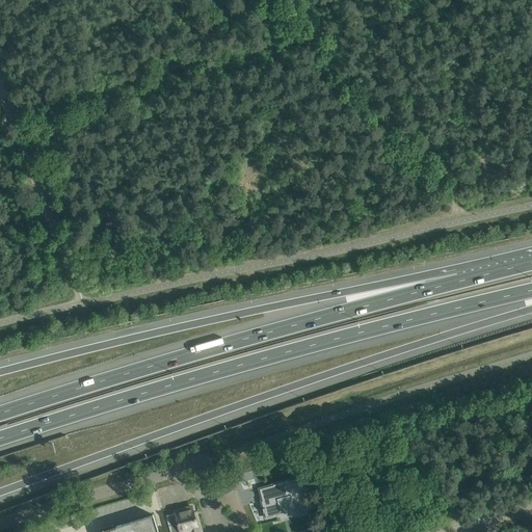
[(271,485),(258,489),(262,503),(263,503),(265,508),(263,508),(264,512),(266,517),(281,513),(280,511),(292,507),(293,511),(303,509),(301,501),(300,499),(307,497),(301,477),(286,481),(271,484),(271,485)]
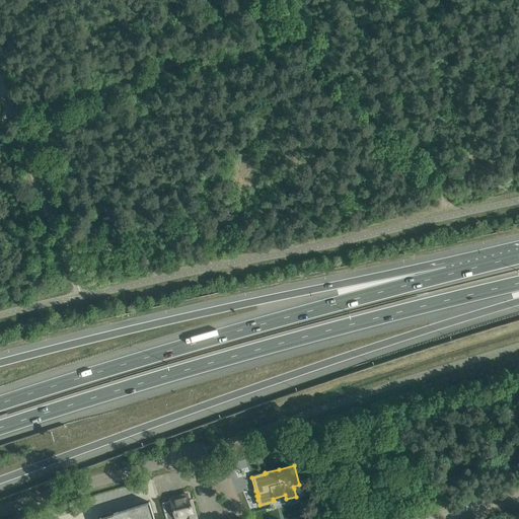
[(94,495),(95,503),(106,503),(106,494),(94,495)]
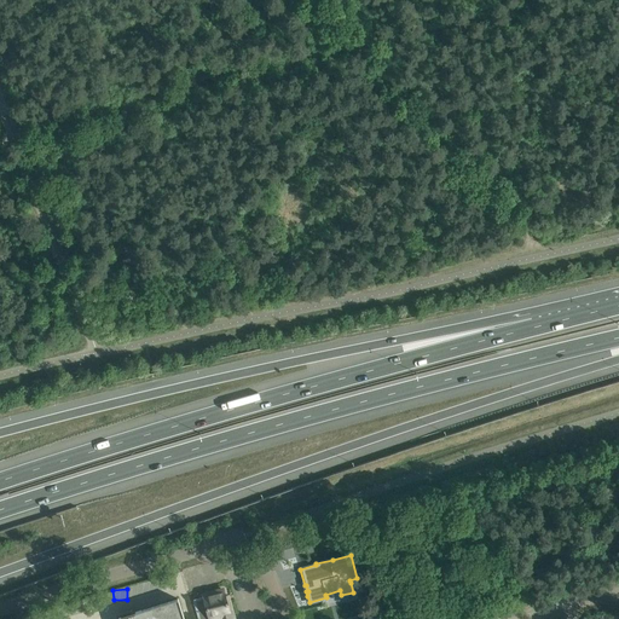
[(209,618),(209,615),(220,613),(221,618),(227,618),(233,618),(229,601),(226,601),(223,589),(203,595),(203,597),(195,600),(198,618),(207,618),(209,618)]
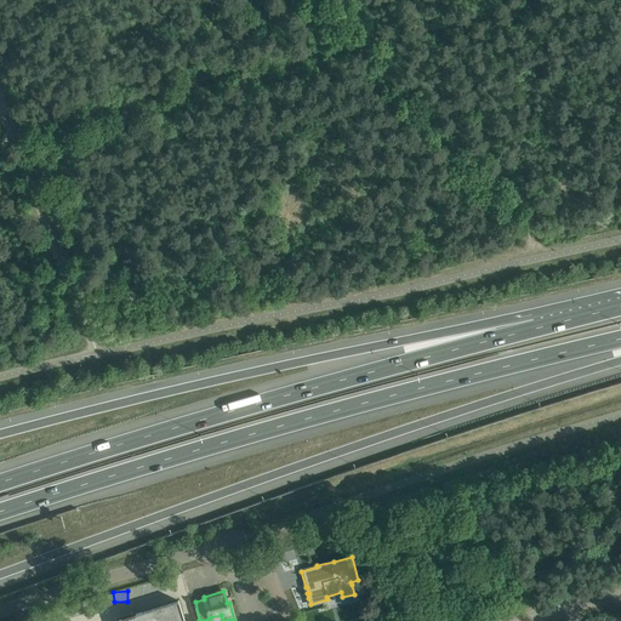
[(184,620),(178,600),(134,615),(132,611),(131,611),(131,614),(134,619),(132,619),(131,619),(130,620),(129,620),(127,620),(184,620)]
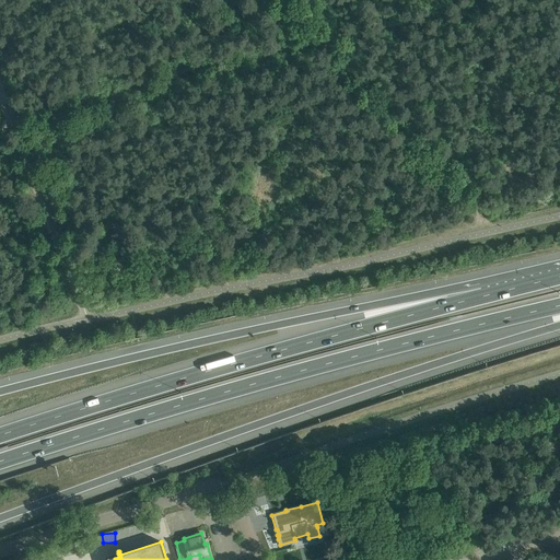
[(337,552),(327,556),(328,559),(349,559),(345,547),(336,550),(337,552)]
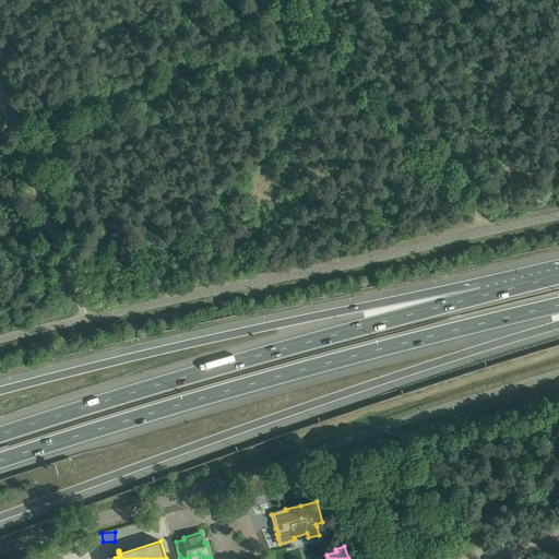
All buildings are outlined.
